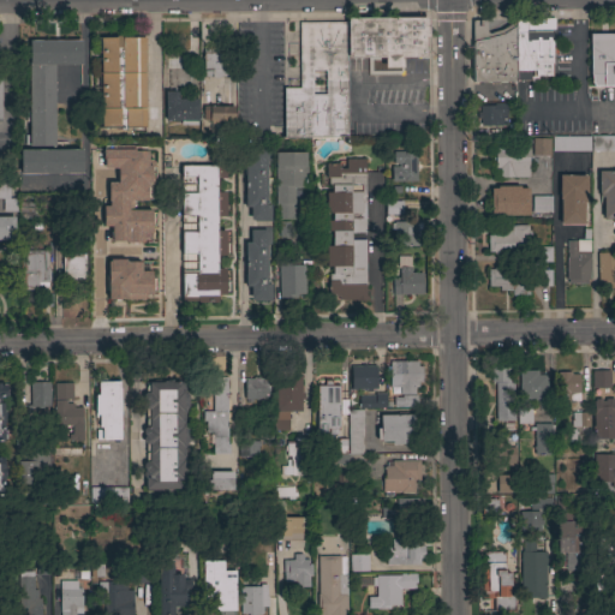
[(346,18),(428,18),(428,37),(425,37),(425,58),(401,58),(401,69),(383,69),(383,58),(347,58),(346,22),(346,18)]
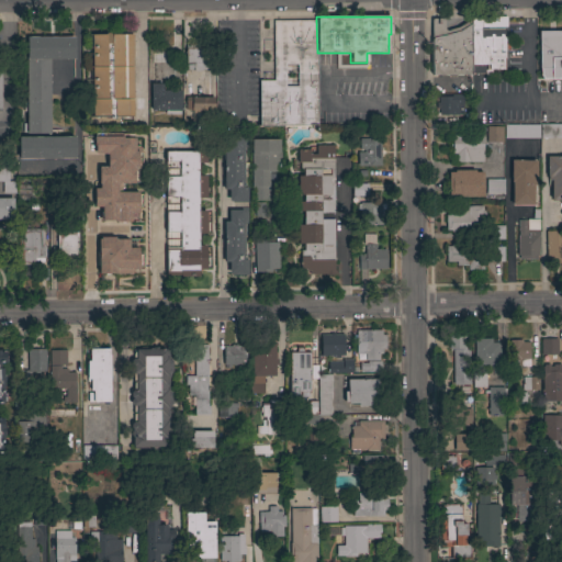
[(470,75),(431,75),(430,19),(442,19),(444,20),(444,21),(444,30),(445,31),(446,31),(447,31),(457,27),(471,19),(470,75)]
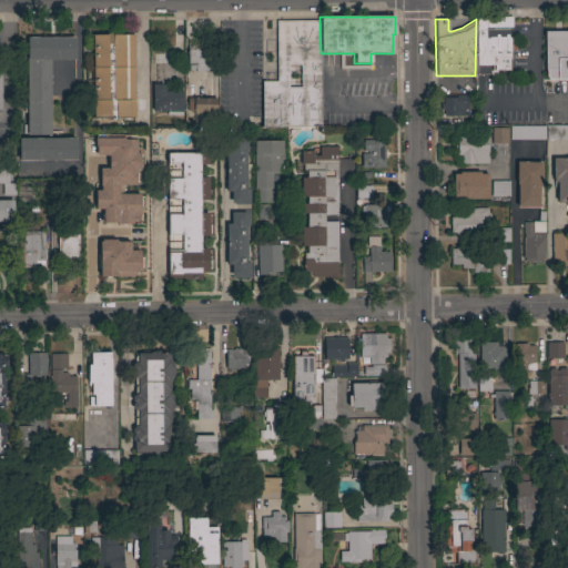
[(509,19),(509,58),(508,58),(508,70),(494,70),(494,64),(489,64),(489,74),(475,75),(476,19),(509,19)]
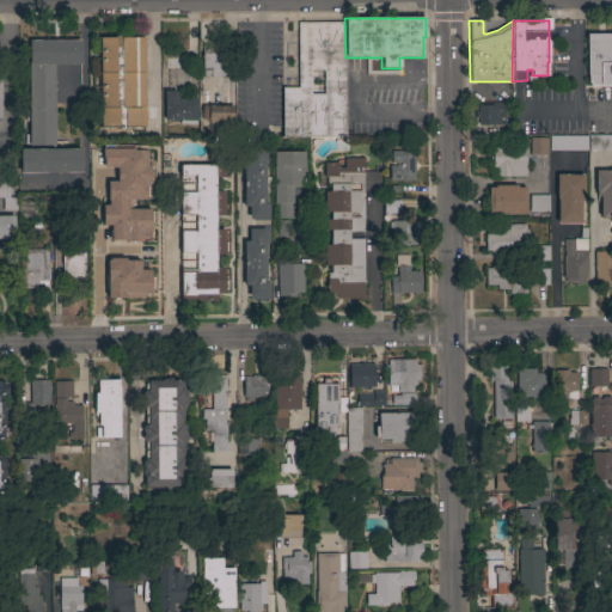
[(347,136),(282,136),(282,87),(298,87),(298,23),(344,22),(346,57),(347,136)]
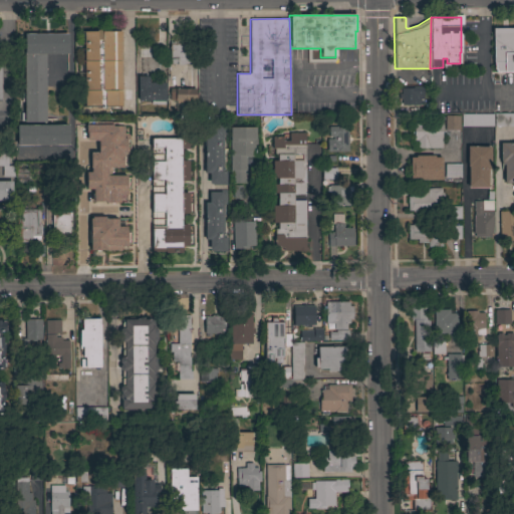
[(493,35),(492,35),(492,28),(513,28),(513,72),(495,72),(495,69),(494,69),(494,62),(493,62),(493,35)]
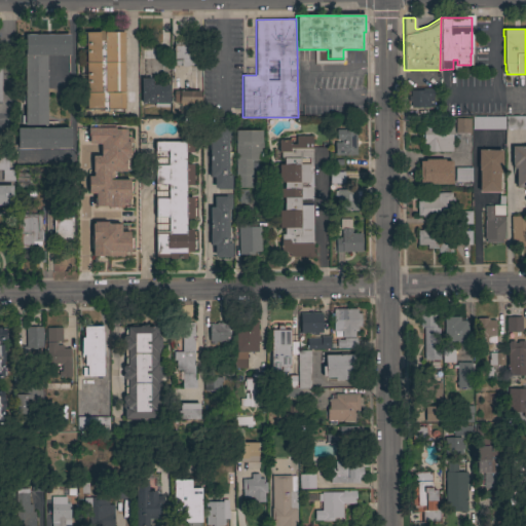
[(124,109),(86,109),(85,32),(123,32),(124,109)]
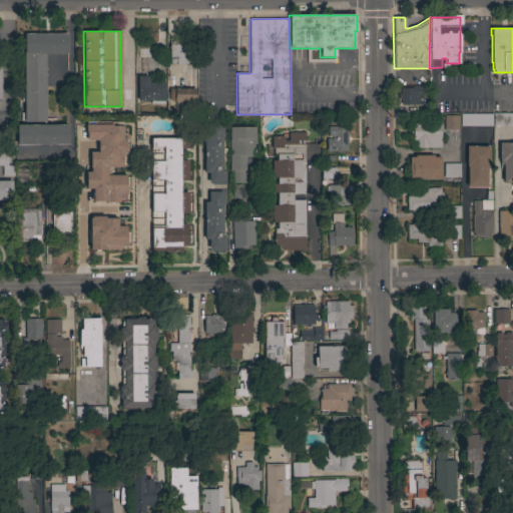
[(17,145),(16,125),(24,125),(24,34),(68,34),(68,53),(44,54),(45,125),(68,125),(68,145),(17,145)]
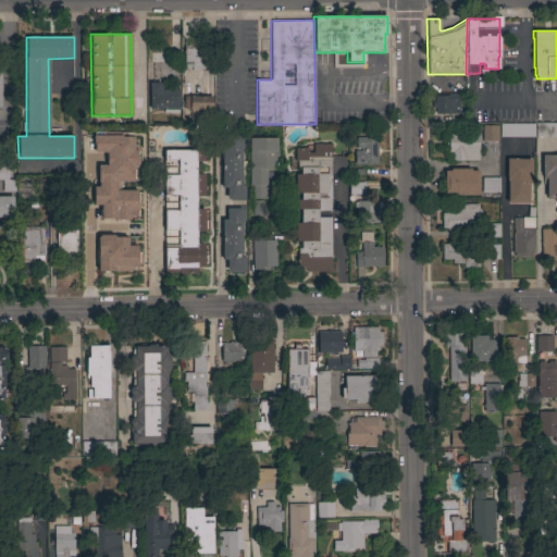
[(207,49),(207,71),(183,70),(184,48),(207,49)]
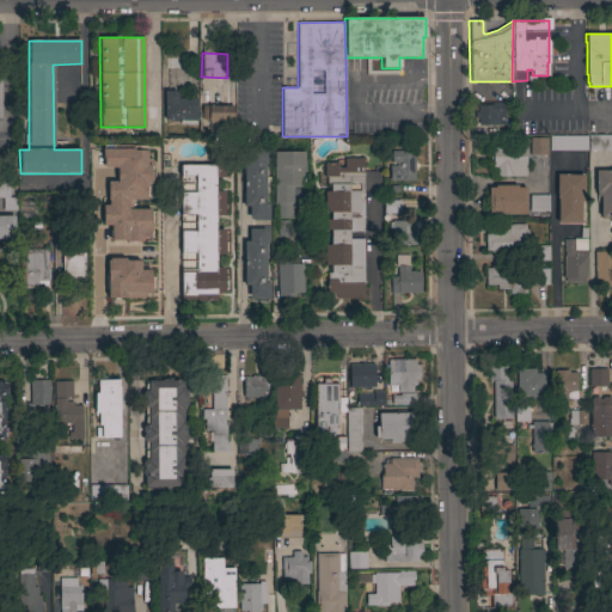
[(164,91),(176,91),(176,98),(197,98),(197,121),(196,121),(196,124),(179,124),(179,121),(164,121),(164,91)]
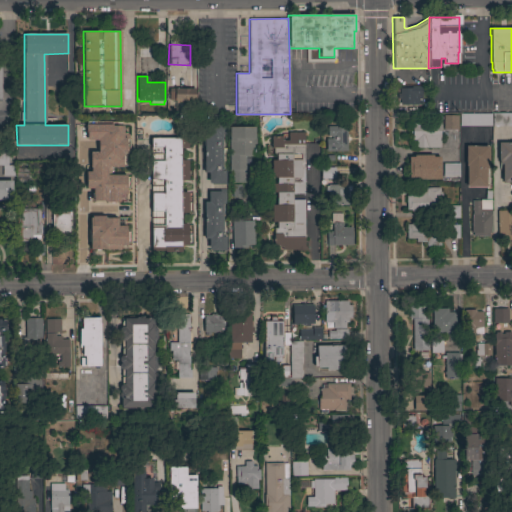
[(399,104),(399,99),(397,99),(397,94),(399,94),(399,88),(411,88),(411,87),(421,87),(421,104),(399,104)]
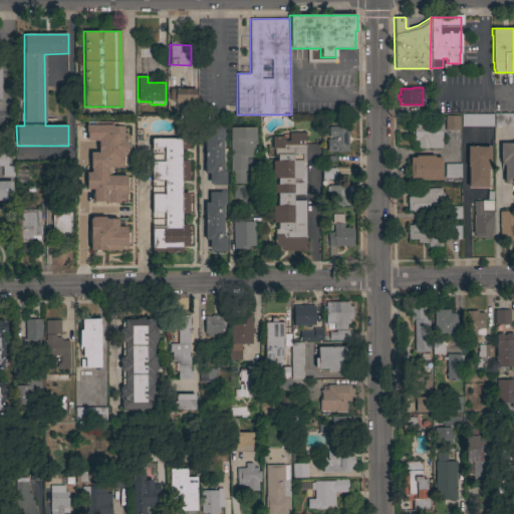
[(195,89),(195,115),(179,115),(180,104),(176,104),(176,100),(170,100),(170,88),(195,89)]
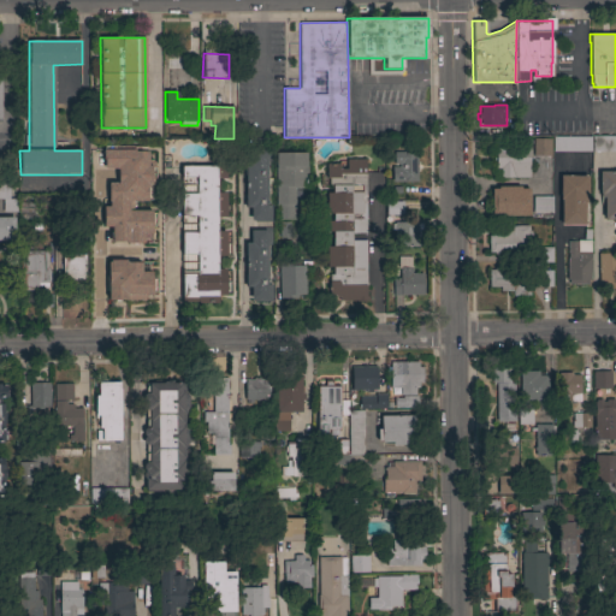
[(591,137),(590,153),(552,152),(552,137),(591,137)]
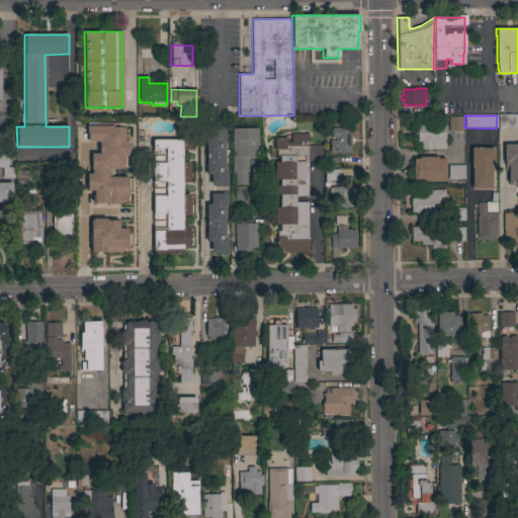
[(462,131),(448,131),(448,116),(462,117),(462,131)]
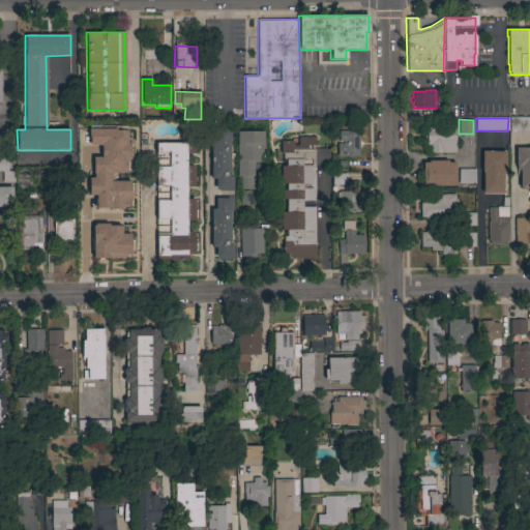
[(509,119),(529,119),(529,130),(509,130),(509,119)]
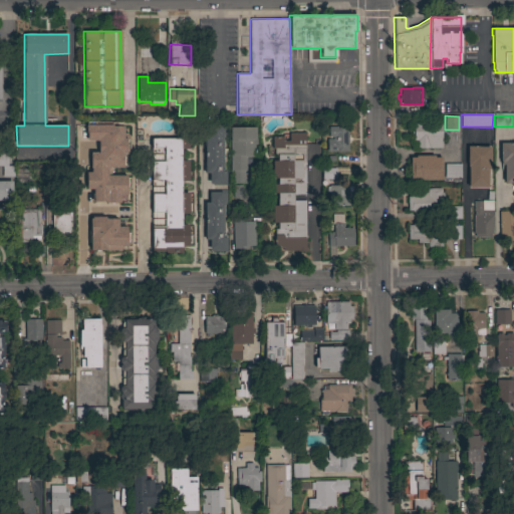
[(417,149),(417,141),(413,141),(413,118),(423,118),(423,122),(441,122),(441,149),(417,149)]
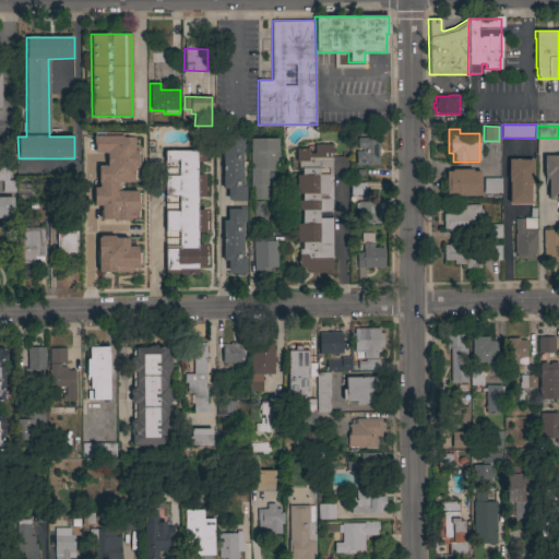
[(223,147),(227,147),(227,135),(246,134),(246,151),(242,151),(242,187),(246,187),(246,201),(230,201),(230,200),(227,200),(227,188),(223,188),(223,147)]
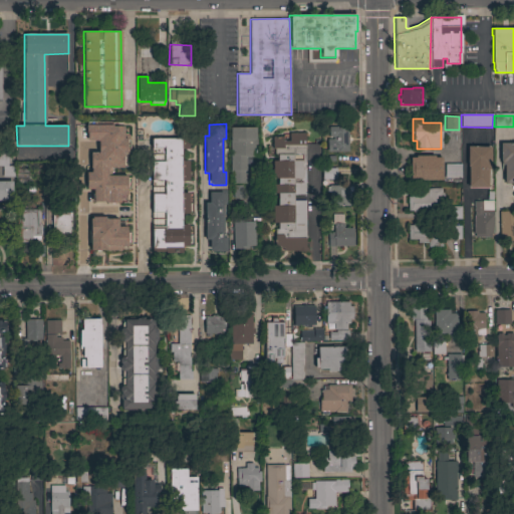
[(347,126),(348,152),(327,152),(326,140),(332,140),(332,137),(329,137),(328,126),(347,126)]
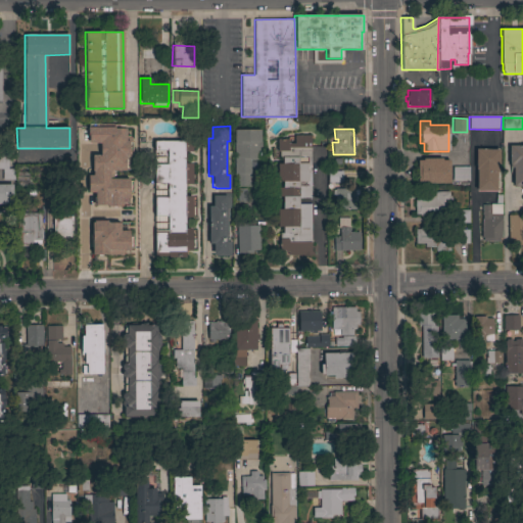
[(234,187),(233,130),(259,130),(259,141),(260,141),(260,150),(259,150),(259,160),(249,160),(249,187),(234,187)]
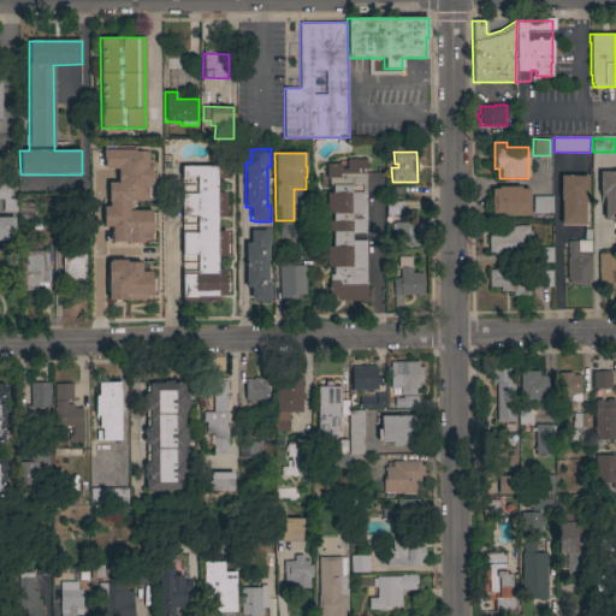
[(113,161),(118,161),(118,177),(110,177),(110,199),(94,199),(94,155),(113,155),(113,161)]
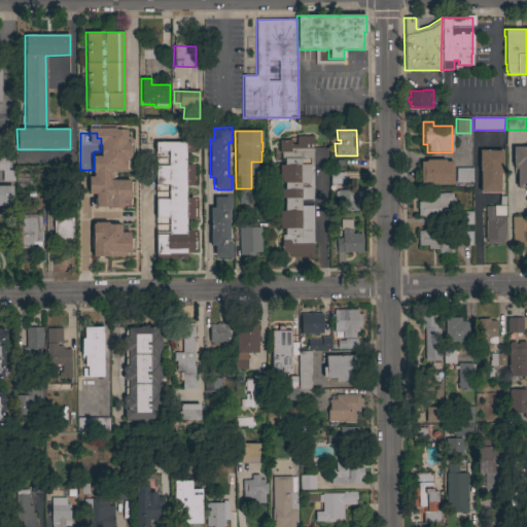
[(313,199),(301,200),(301,206),(313,206),(313,257),(290,257),(290,254),(287,254),(287,253),(281,253),(281,235),(284,235),(284,229),(279,229),(279,211),(284,211),(284,198),(279,198),(279,189),(284,189),(284,183),(279,183),(279,165),(284,165),(284,159),(281,159),(281,152),(279,152),(279,140),(290,140),(290,144),(296,144),(296,136),(313,136),(313,199)]
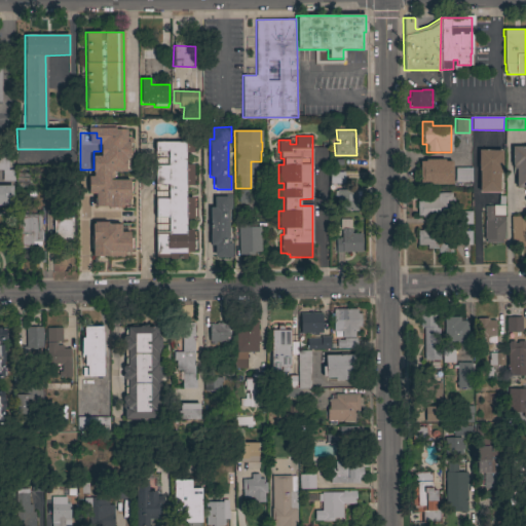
[(135,156),(113,157),(112,138),(134,137),(135,156)]
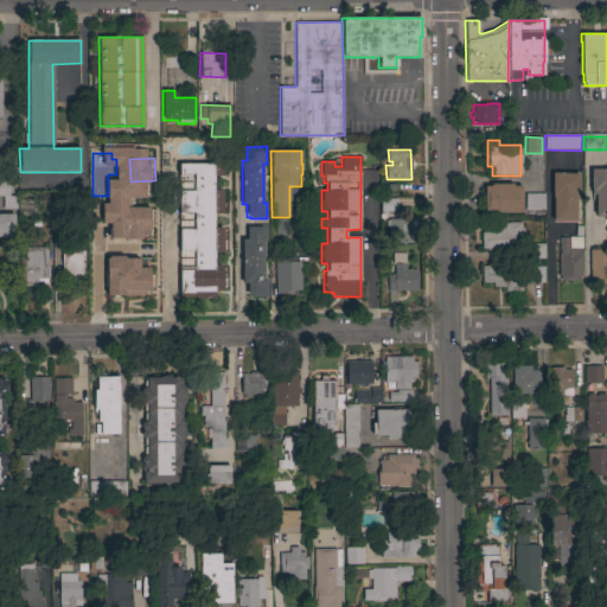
[(179,164),(222,164),(222,177),(213,177),(213,190),(223,190),(223,215),(213,215),(213,228),(223,228),(223,253),(213,253),(213,264),(221,264),(222,291),(215,291),(215,299),(180,299),(179,164)]
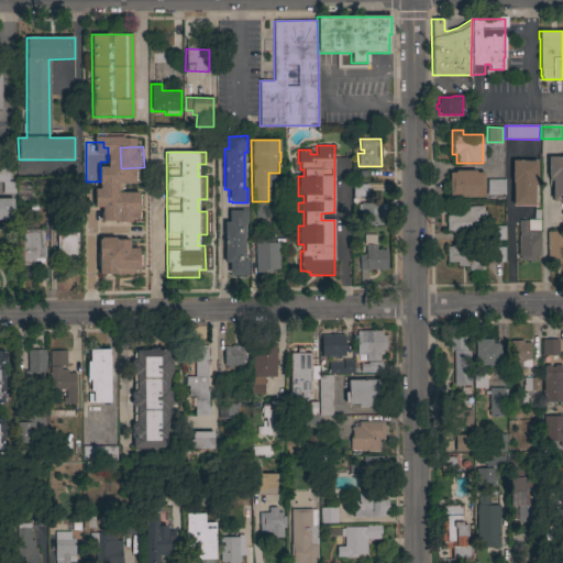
[(552,180),(548,180),(548,156),(562,156),(562,200),(552,200),(552,180)]
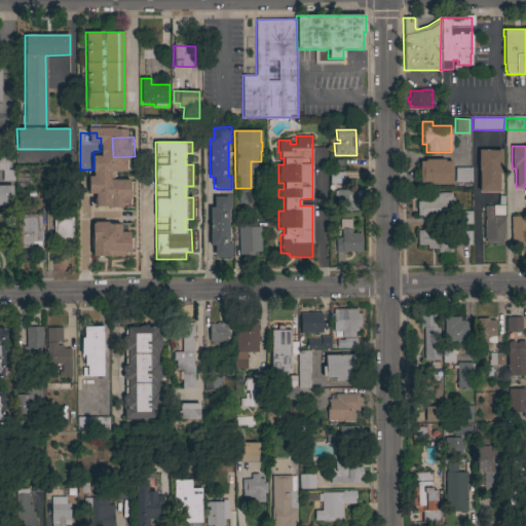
[(66,149),(35,150),(35,161),(66,161),(66,149)]
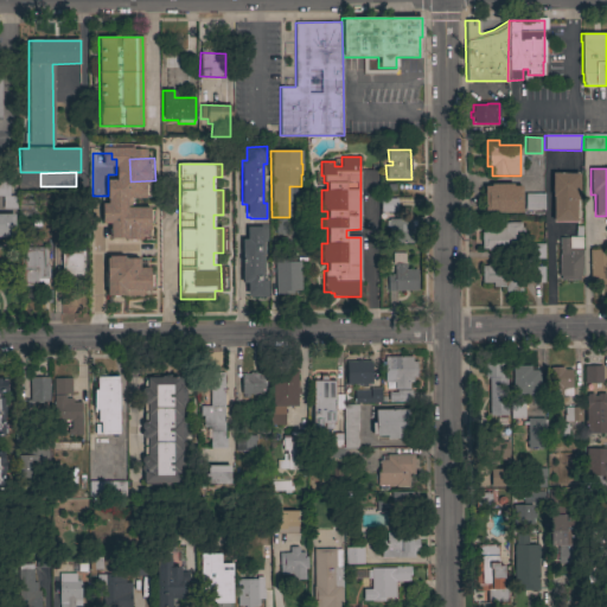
[(551,173),(579,173),(579,200),(575,200),(575,221),(553,221),(553,197),(551,197),(551,173)]
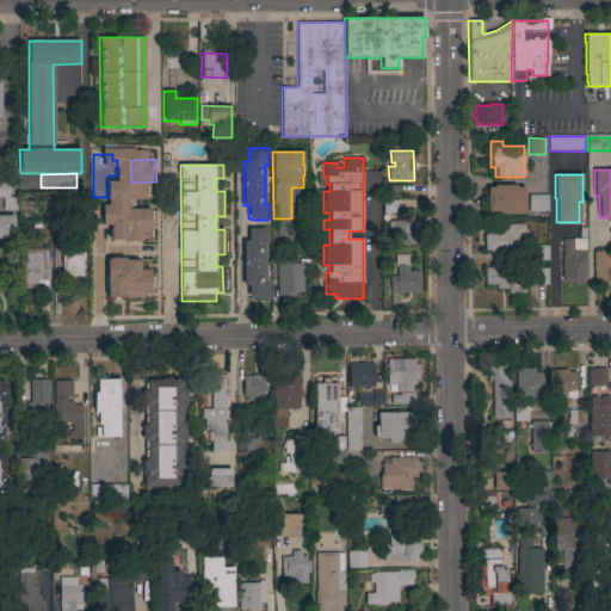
[(0,197),(0,183),(16,183),(17,210),(2,210),(2,197),(0,197)]
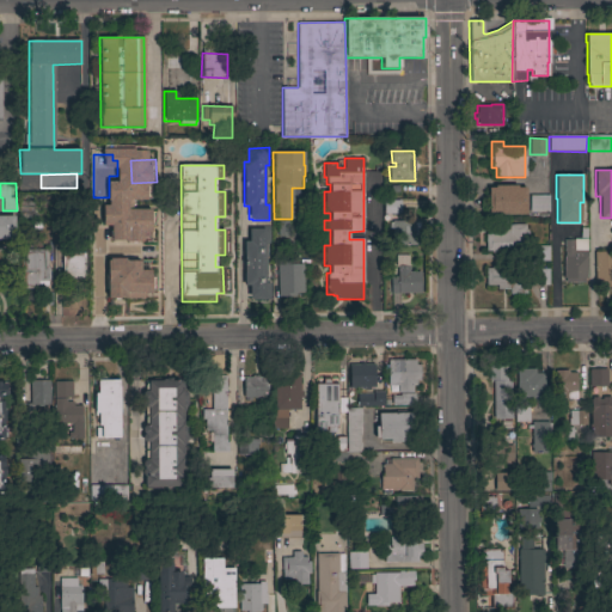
[(488,215),(488,188),(495,188),(495,185),(516,185),(516,188),(525,188),(526,214),(488,215)]
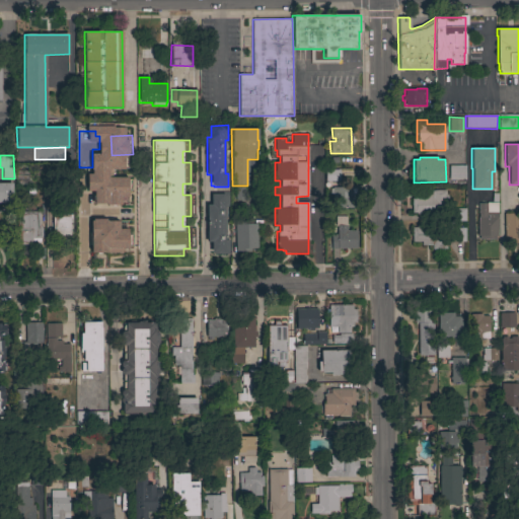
[(465,179),(448,179),(448,166),(464,165),(465,179)]
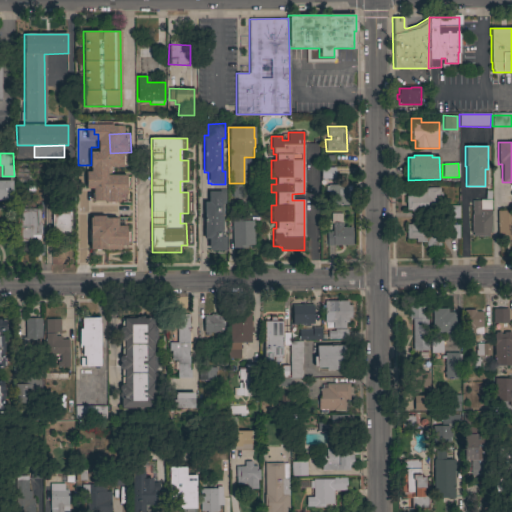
[(335,179),(321,179),(321,168),(335,168),(335,179)]
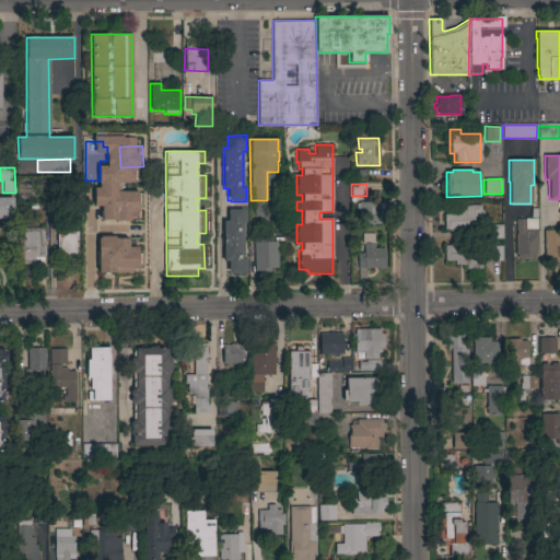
[(18,199),(16,186),(31,185),(31,199),(18,199)]
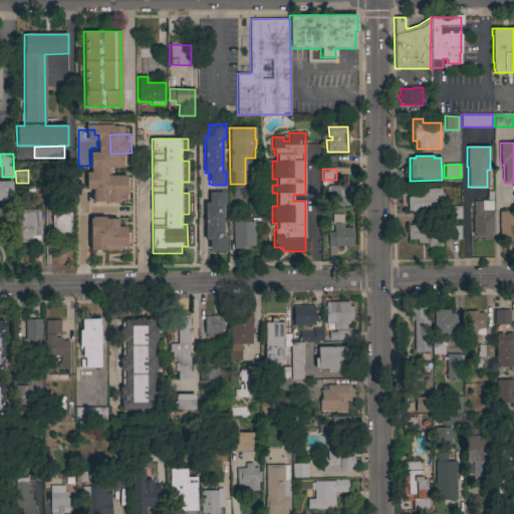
[(90,194),(76,194),(76,179),(89,179),(90,194)]
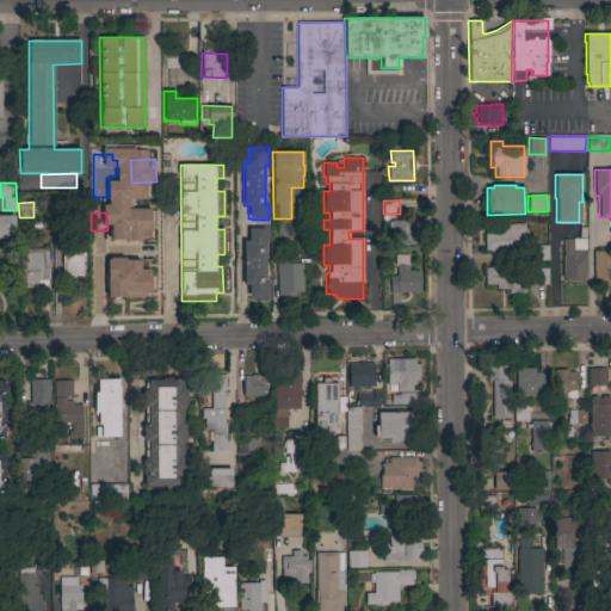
[(0,216),(13,216),(14,239),(0,239),(0,216)]
